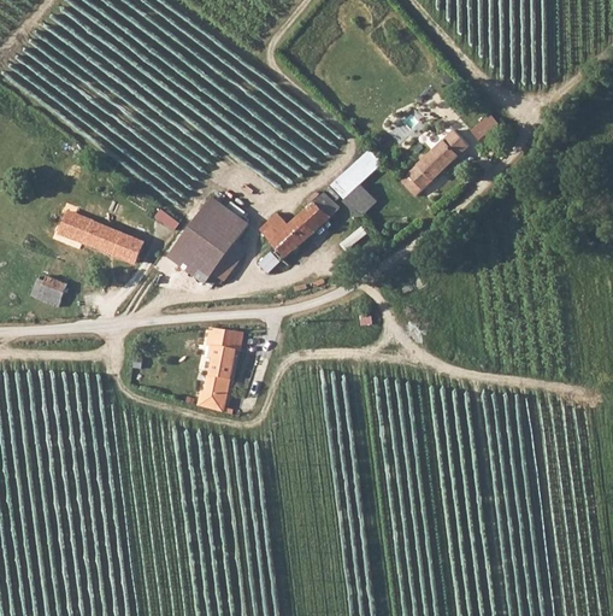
[(485,113),(469,128),(485,148),(502,133),(485,113)]
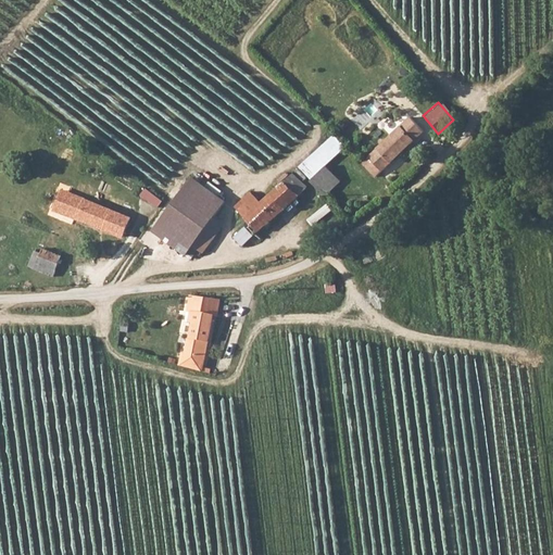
[(406,115),(359,162),(372,176),(419,129),(406,115)]
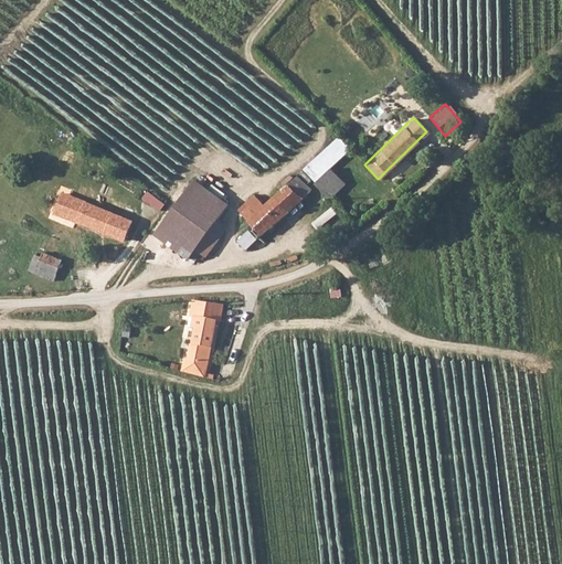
[(329,169),(315,183),(327,198),(342,183),(329,169)]
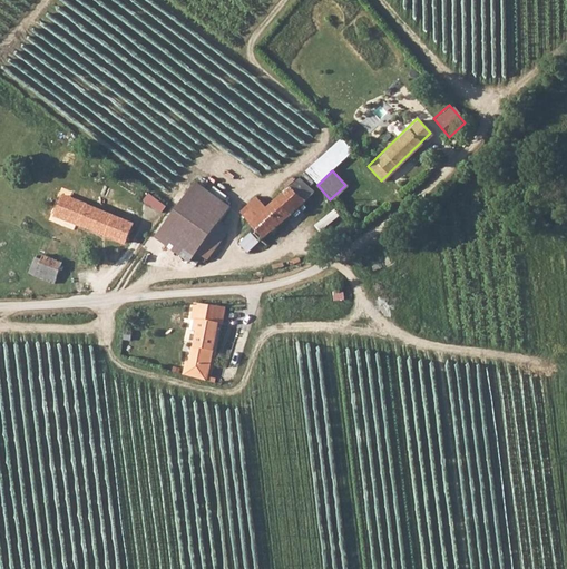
[(297,177),(240,229),(247,236),(252,233),(257,238),(312,189),(297,177)]
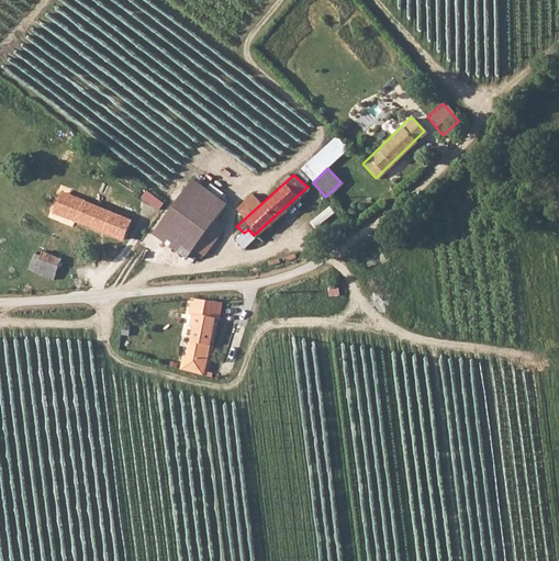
[(192,177),(153,232),(189,259),(197,249),(192,246),(224,202),(192,177)]
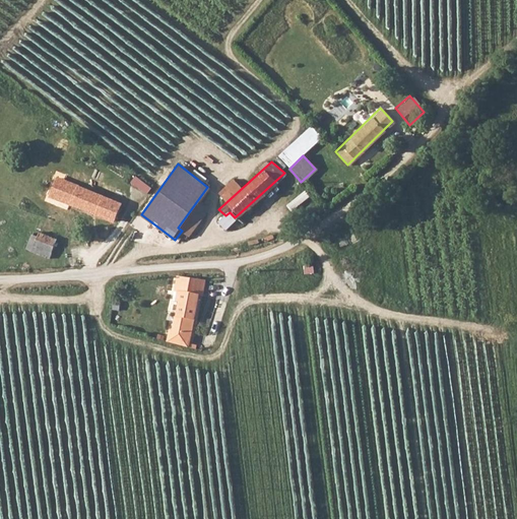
[(68,185),(61,201),(81,208),(77,218),(93,224),(98,215),(113,221),(119,203),(68,185)]
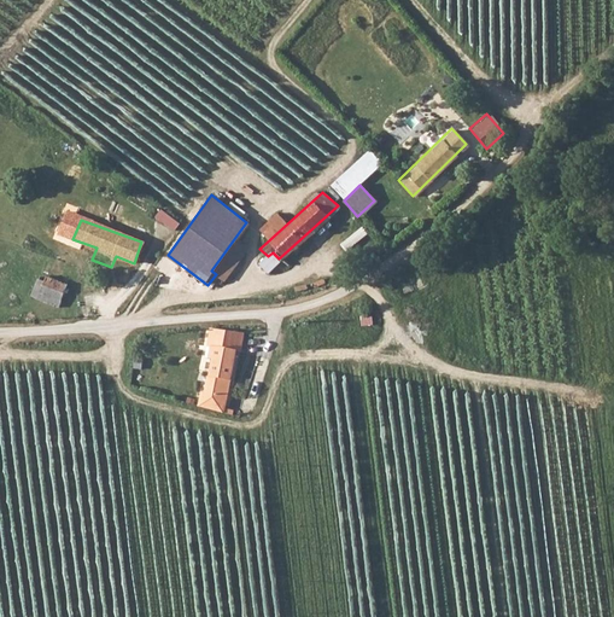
[(68,284),(39,273),(30,295),(58,307),(68,284)]
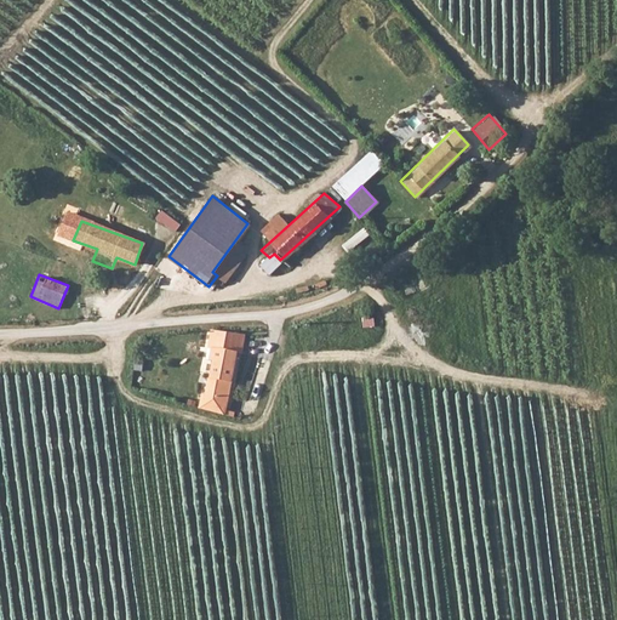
[(224,415),(234,354),(238,354),(241,334),(207,328),(204,358),(212,359),(207,393),(201,393),(200,409),(224,415)]
